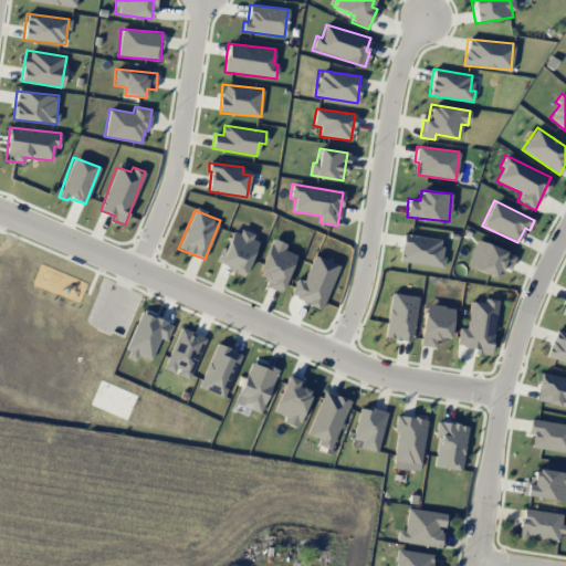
[(259,240),(233,229),(218,265),(243,275),(259,240)]
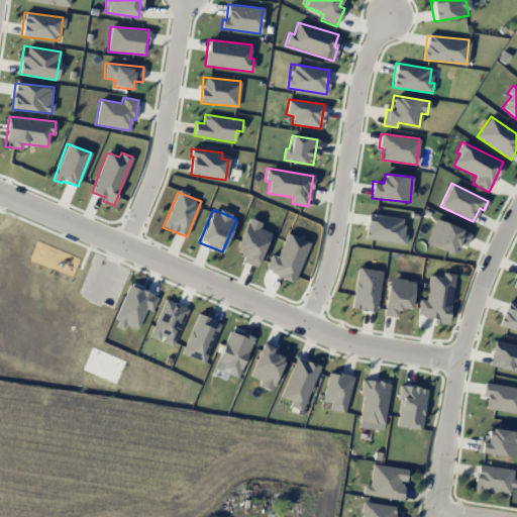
[(403,243),(405,218),(368,214),(365,239),(403,243)]
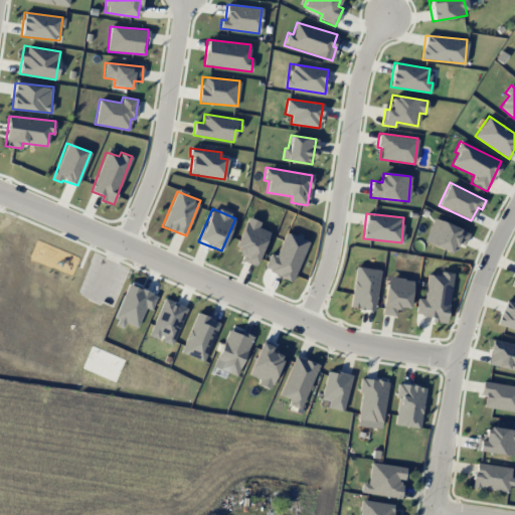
[(259,228),(261,222),(247,217),(234,251),(245,256),(243,262),(255,266),(269,232),(259,228)]
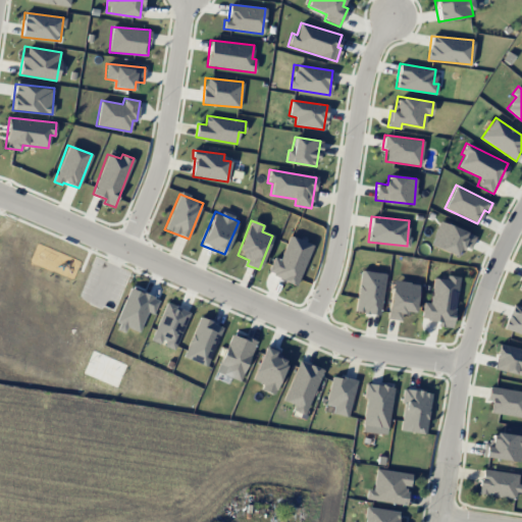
[(430,246),(457,255),(460,246),(470,249),(475,235),(438,222),(430,246)]
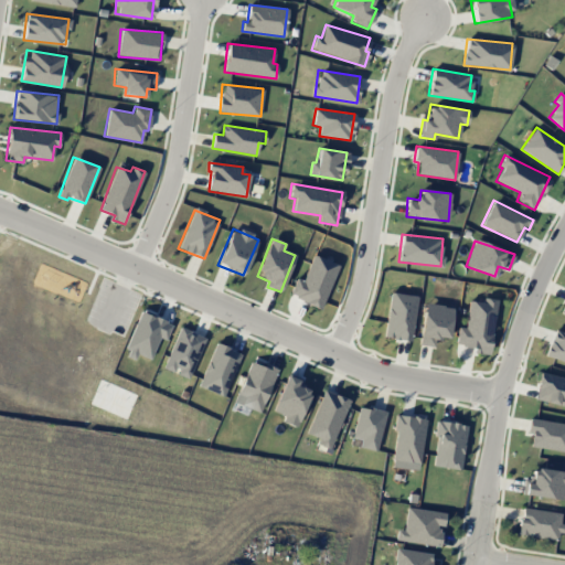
[(289,296),(321,308),(339,265),(312,255),(304,280),(296,278),(289,296)]
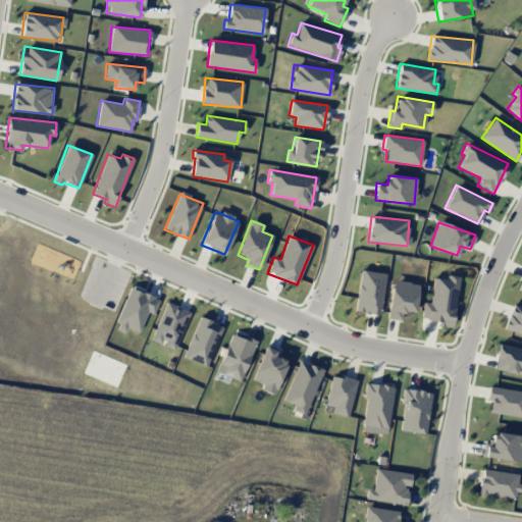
[(378,316),(386,274),(362,270),(354,311),(378,316)]
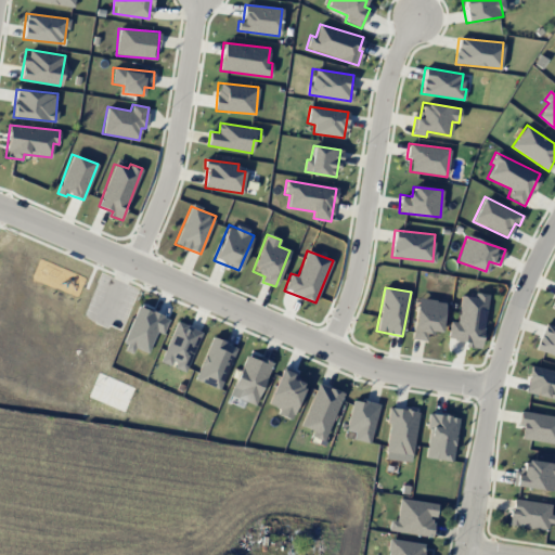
[(487,294),(474,293),(474,297),(460,296),(457,322),(450,321),(448,339),(465,341),(464,347),(481,349),(487,294)]
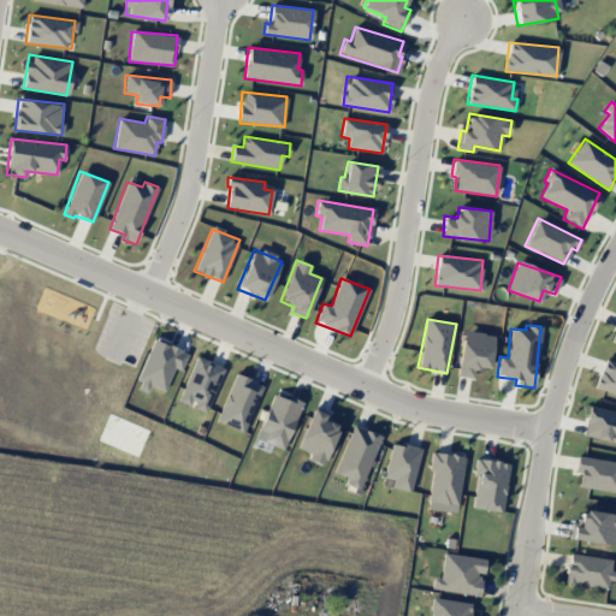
[(490,369),(493,335),(462,331),(457,377),(473,379),(474,368),(490,369)]
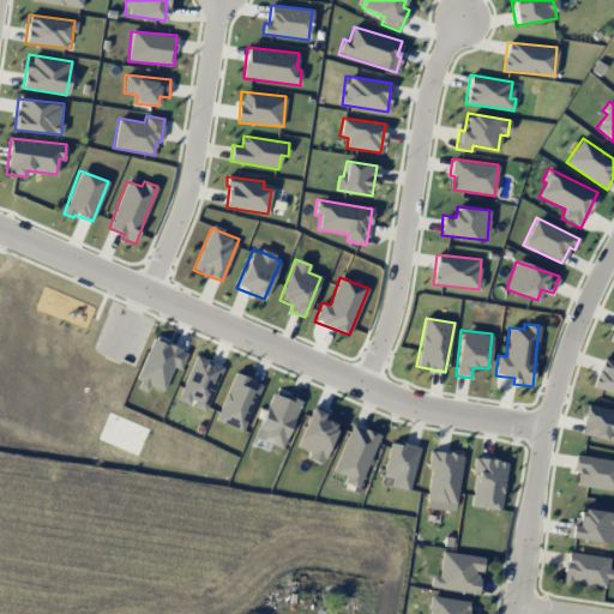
[(136,383),(162,392),(173,367),(180,369),(187,351),(152,339),(136,383)]
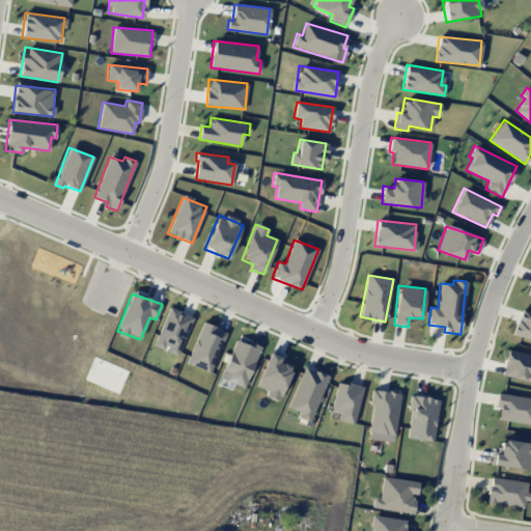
[(176,356),(193,318),(169,308),(155,341),(169,347),(167,352),(176,356)]
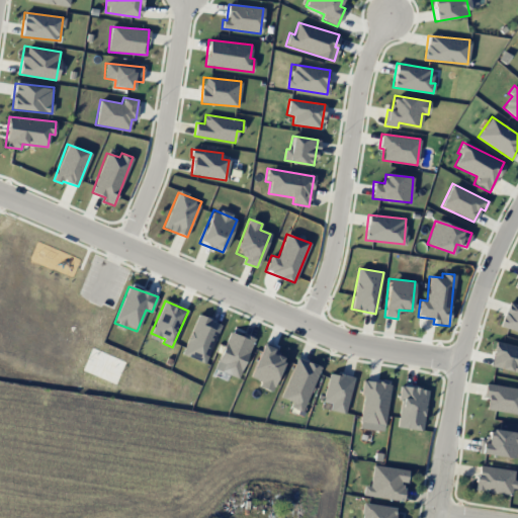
[(517,306),(508,303),(501,327),(517,332),(517,306)]
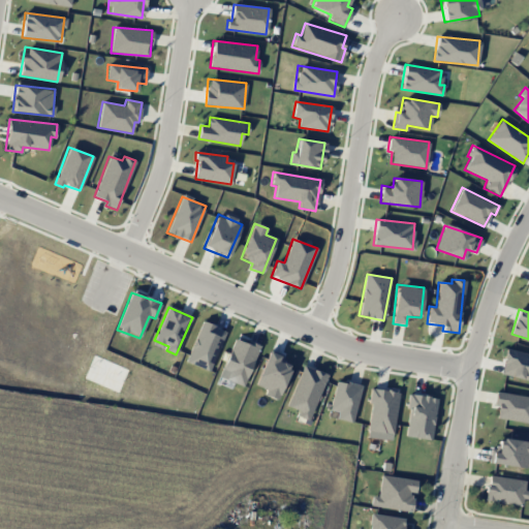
[(210,371),(225,331),(201,321),(186,363),(210,371)]
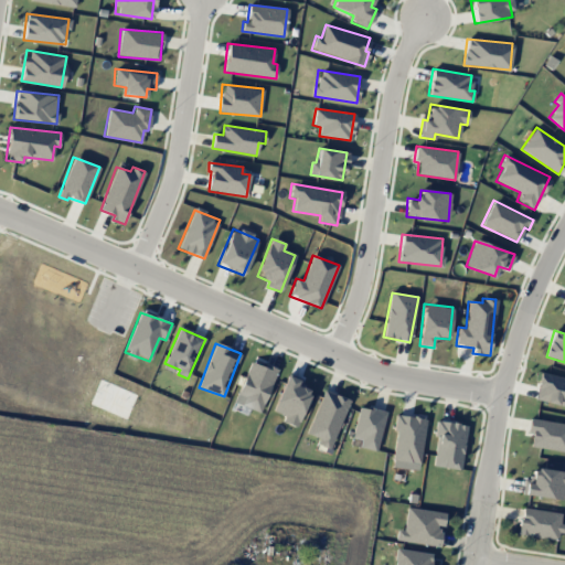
[(262,413),(275,369),(248,361),(235,404),(262,413)]
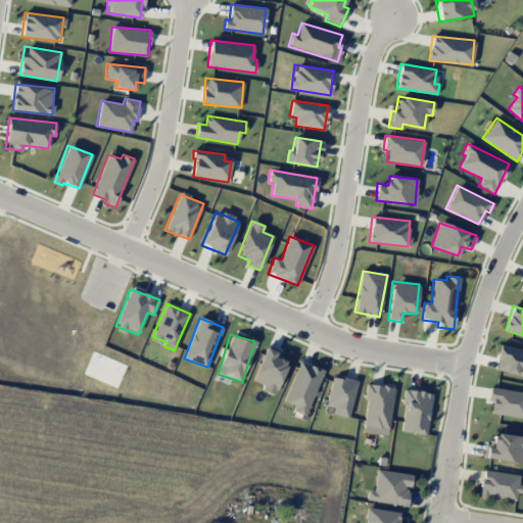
[(279,351),(266,345),(252,381),(264,385),(260,391),(274,395),(287,363),(277,358),(279,351)]
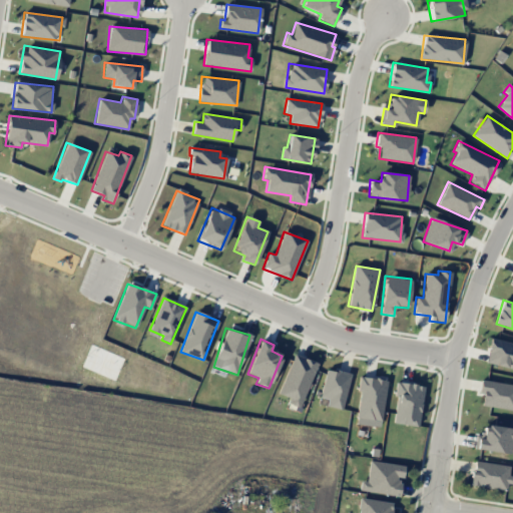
[(512,343),(490,339),(485,363),(512,369),(512,343)]
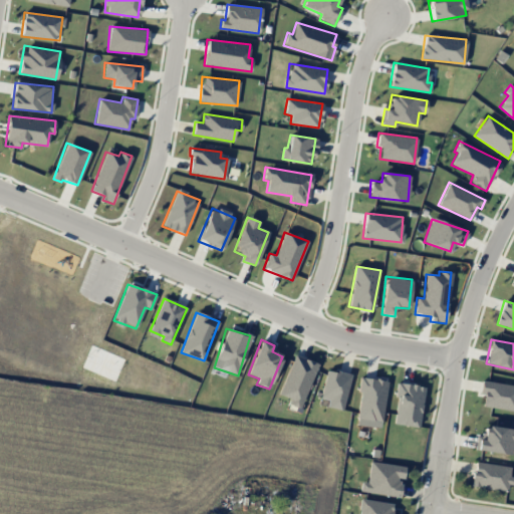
[(277,394),(290,399),(288,404),(299,409),(318,364),(295,354),(277,394)]
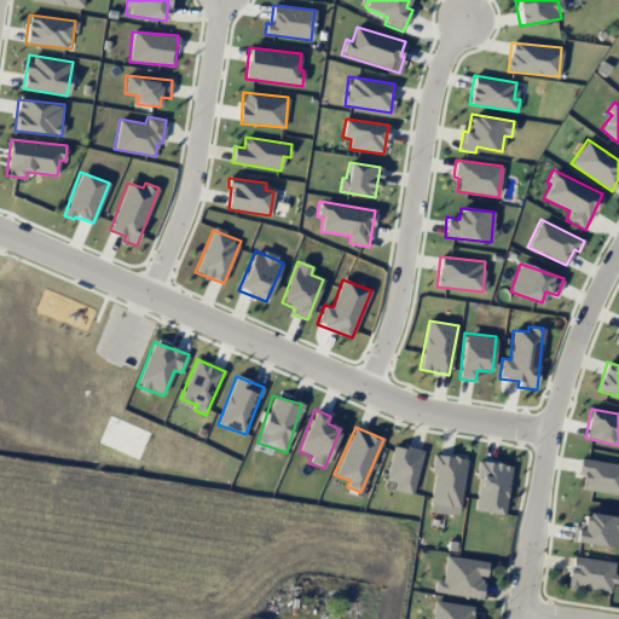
[(422,452),(393,445),(385,480),(395,482),(393,490),(412,495),(422,452)]
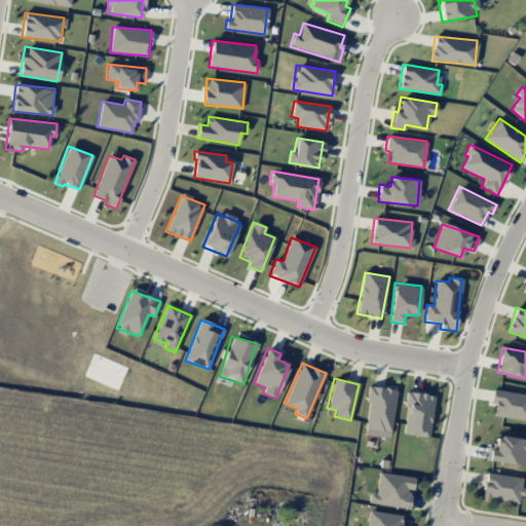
[(396,388),(369,386),(365,428),(391,431),(396,388)]
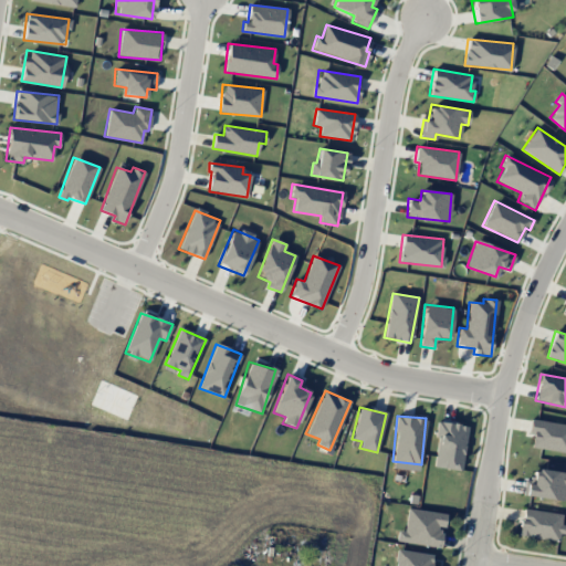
[(531,447),(565,452),(565,425),(531,419),(528,433),(533,435),(531,447)]
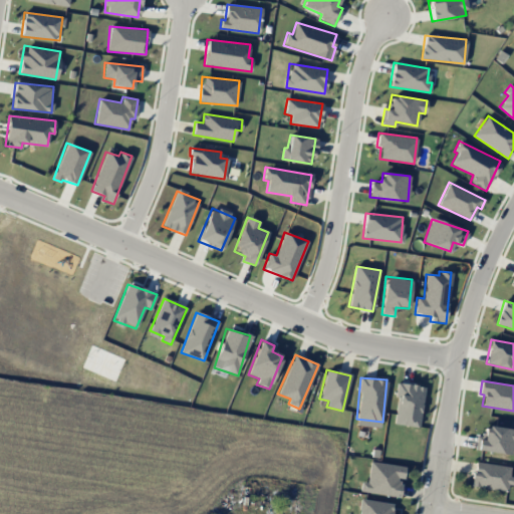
[(425,388),(397,382),(396,394),(399,395),(394,424),(418,428),(425,388)]
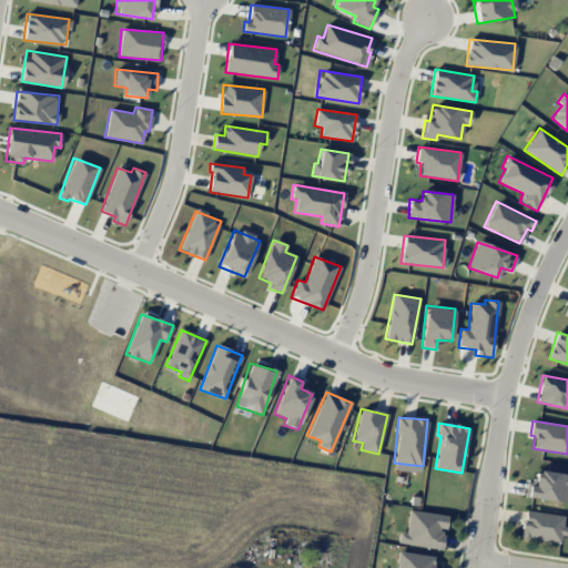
[(565,503),(566,489),(567,489),(567,474),(535,470),(534,486),(528,485),(526,497),(565,503)]
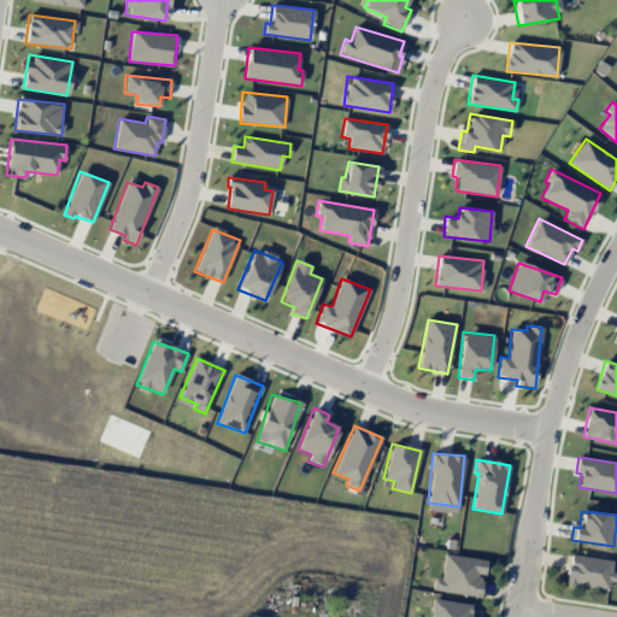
[(616,573),(610,573),(612,560),(569,553),(564,583),(607,591),(609,581),(616,582),(616,579),(616,573)]
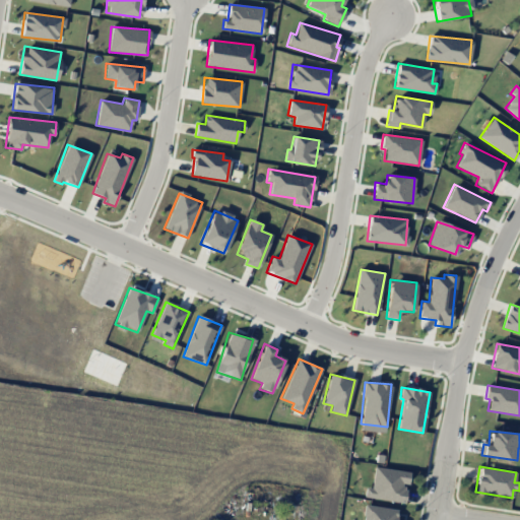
[(409,471),(374,467),(372,489),(365,488),(364,498),(404,503),(406,486),(408,486),(409,471)]
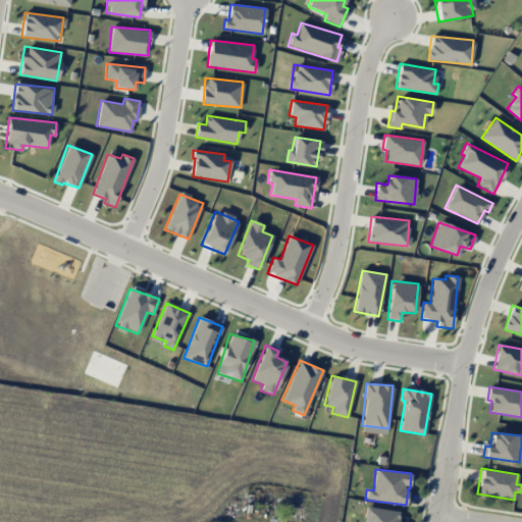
[(397,521),(399,512),(366,507),(363,521),(397,521)]
